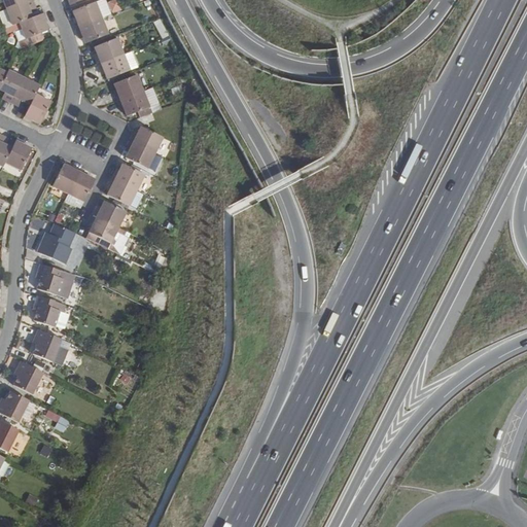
[(2,0),(3,3),(6,10),(32,0),(2,0)]
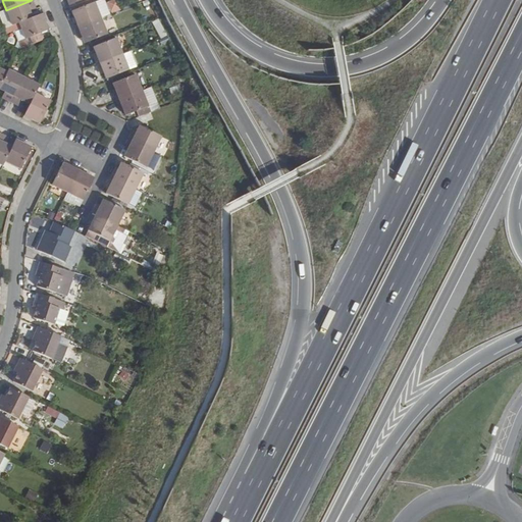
[(33,0),(32,0),(6,10),(12,25),(19,23),(33,17),(31,12),(30,9),(36,6),(33,0)]
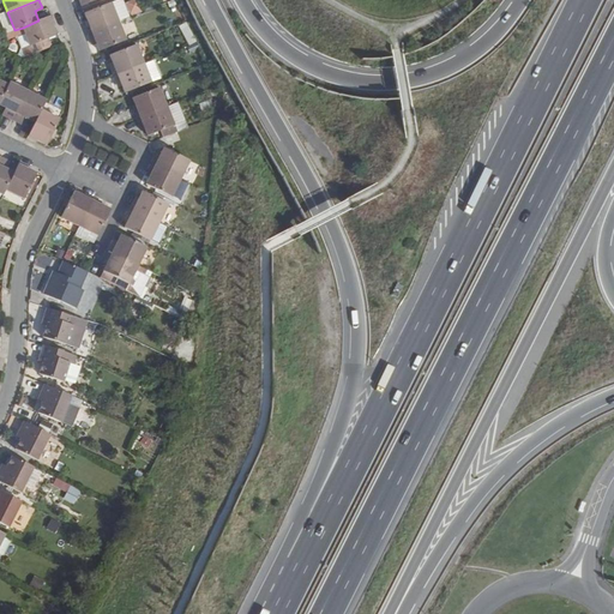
[(131,16),(143,11),(138,0),(128,0),(125,2),(131,16)]
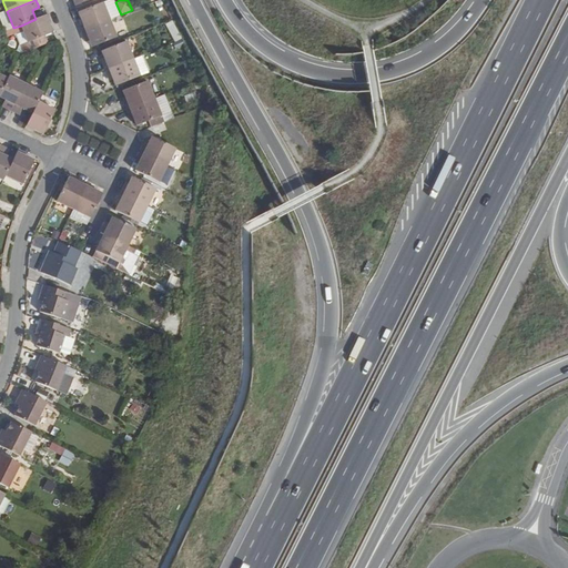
[(103,2),(78,12),(80,19),(81,21),(78,23),(81,32),(110,20),(103,2)]
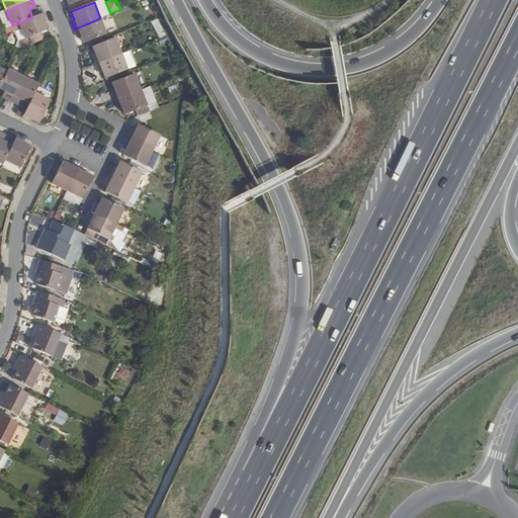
[(6,10),(0,11),(0,19),(3,28),(12,25),(6,10)]
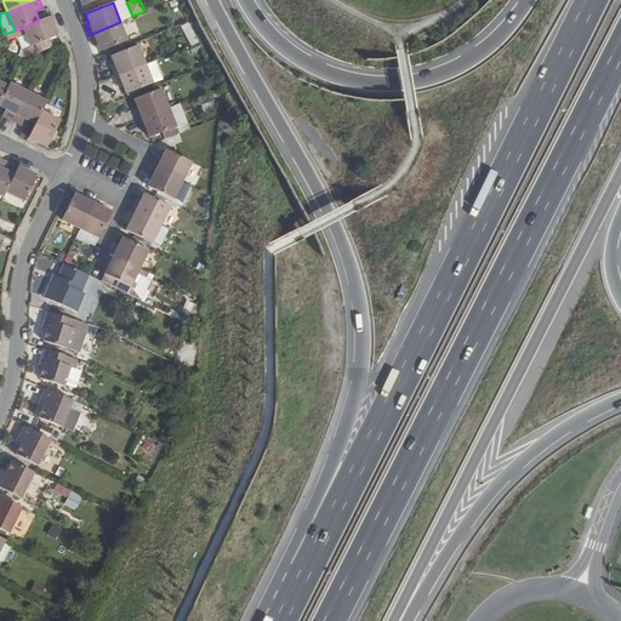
[(50,39),(57,36),(56,34),(55,34),(51,23),(52,23),(51,17),(39,21),(23,28),(30,47),(50,39)]
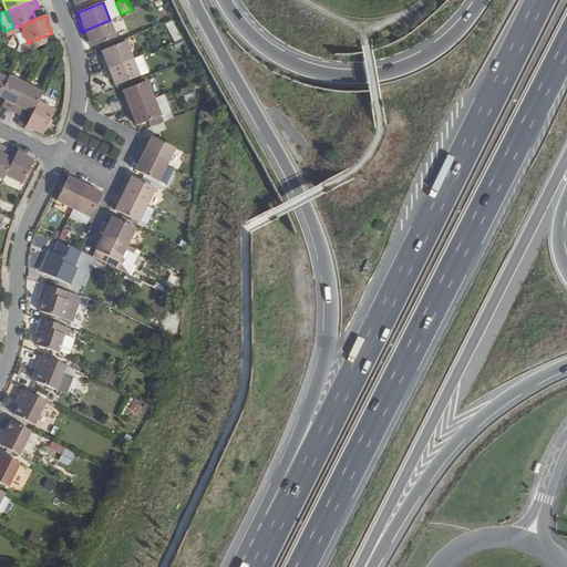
[(110,20),(81,32),(84,40),(89,39),(90,41),(92,48),(116,38),(110,20)]
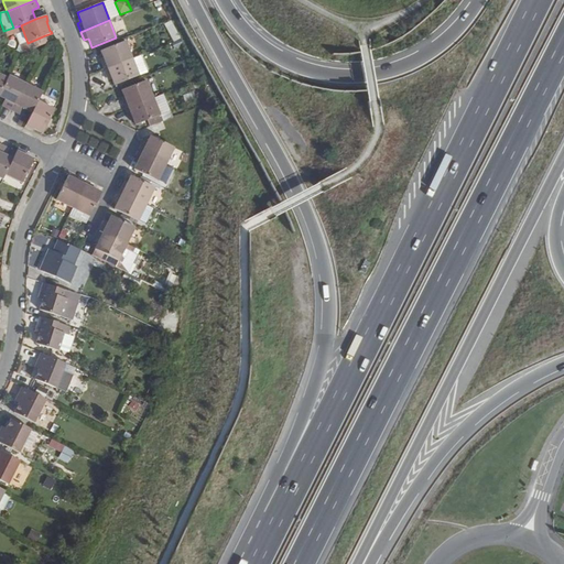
[(28,43),(21,25),(14,28),(21,45),(28,43)]
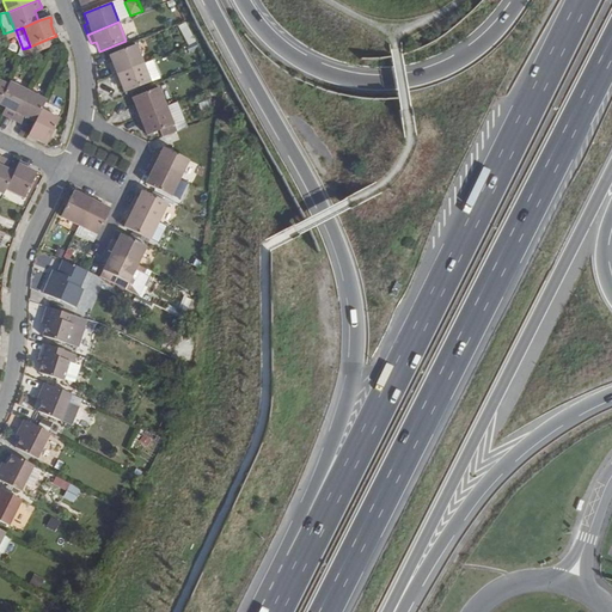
[(53,47),(49,38),(30,47),(32,54),(53,47)]
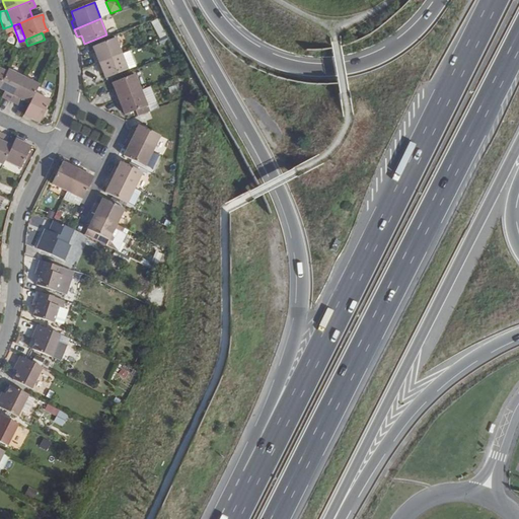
[(116,39),(92,48),(94,53),(95,55),(92,57),(94,64),(123,54),(116,39)]
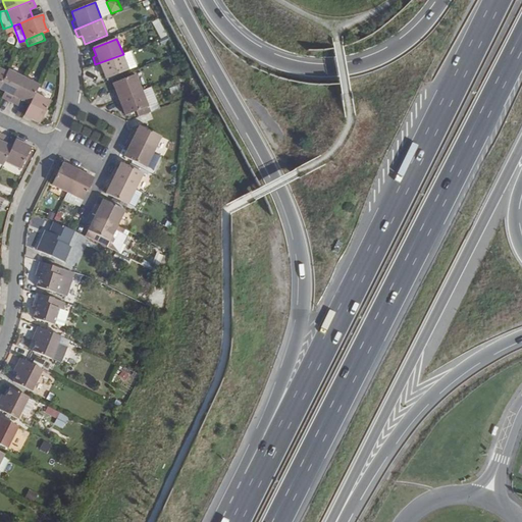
[(123,54),(95,64),(98,72),(102,71),(103,73),(105,80),(129,70),(123,54)]
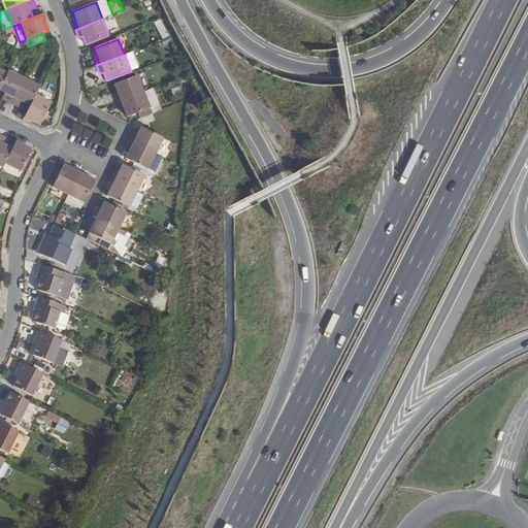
[(177,58),(170,60),(172,67),(179,65),(177,58)]
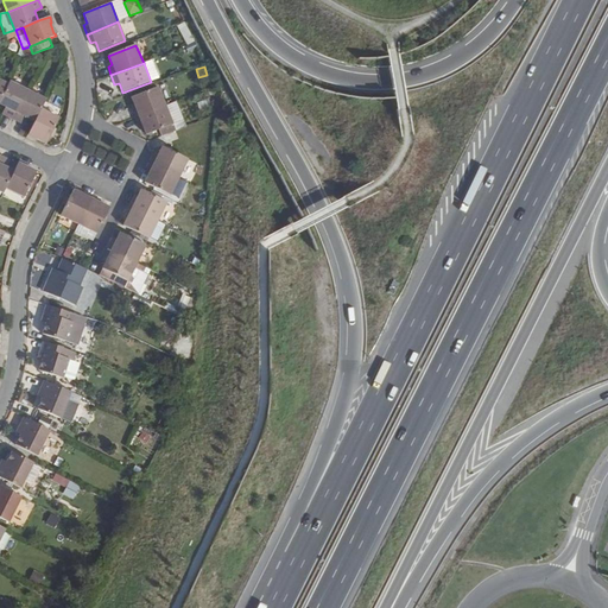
[(10,82),(8,83),(0,101),(0,105),(6,107),(8,109),(6,115),(13,120),(27,90),(10,82)]
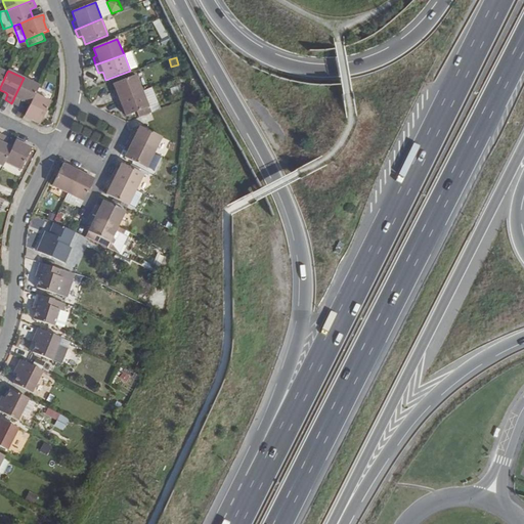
[(137,75),(113,84),(116,90),(116,92),(113,94),(116,102),(143,91),(137,75)]
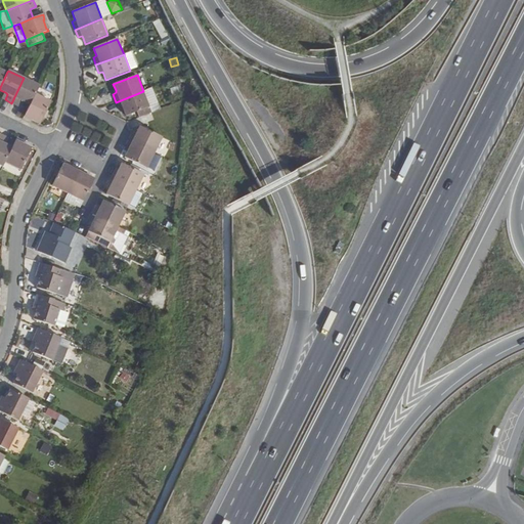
[(39,85),(24,78),(11,103),(18,106),(22,100),(24,101),(30,104),(35,94),(39,85)]
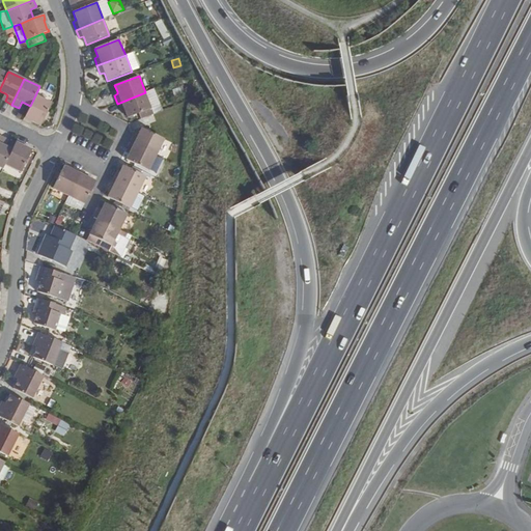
[(145,92),(117,104),(120,112),(124,110),(126,112),(128,118),(151,108),(145,92)]
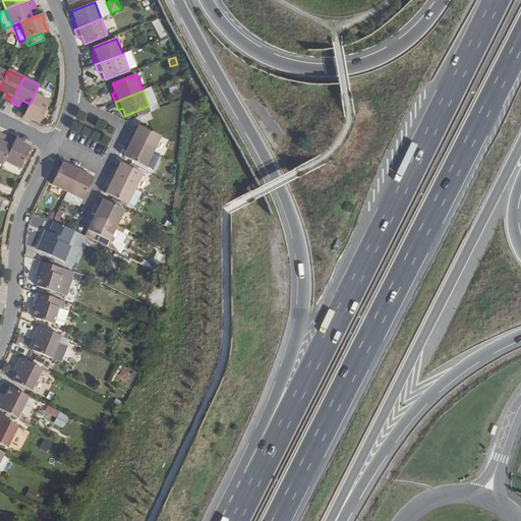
[(35,94),(30,104),(24,116),(40,123),(51,101),(35,94)]
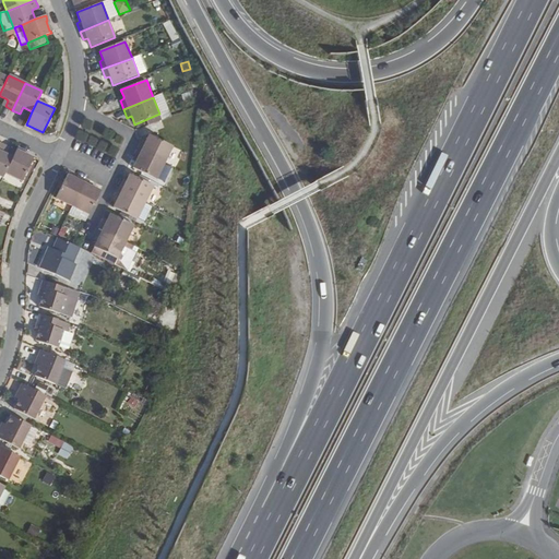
[(141,141),(137,149),(165,163),(173,146),(149,134),(145,141),(145,143),(141,141)]
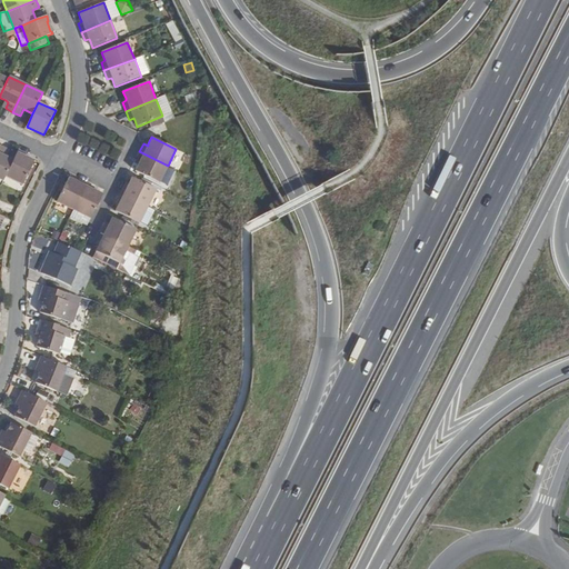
[(7,148),(0,145),(0,179),(2,181),(5,177),(13,159),(7,156),(3,155),(7,148)]
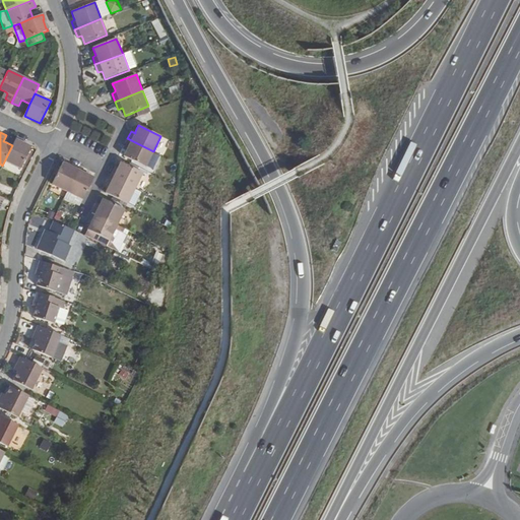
[(15,138),(12,145),(4,161),(20,169),(30,146),(15,138)]
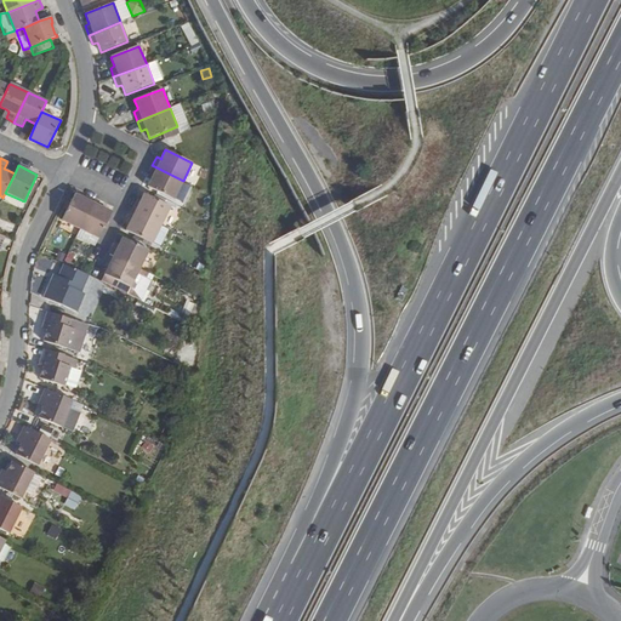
[(151,180),(148,186),(155,189),(174,199),(183,181),(152,165),(148,175),(153,177),(151,180)]
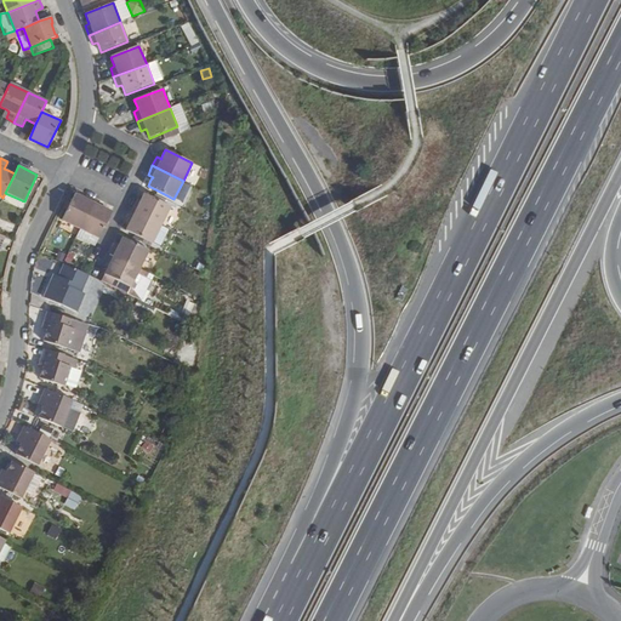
[(75,193),(62,220),(81,229),(95,200),(86,195),(85,198),(75,193)]
